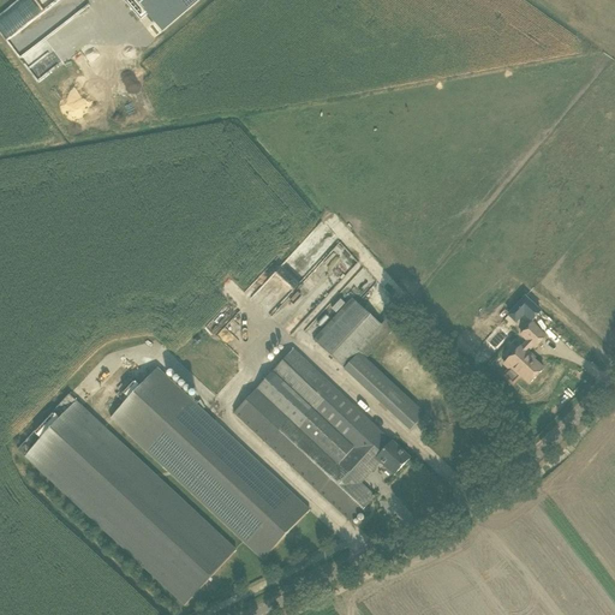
[(0,33),(17,58),(88,7),(83,0),(16,0),(0,11),(0,33)]
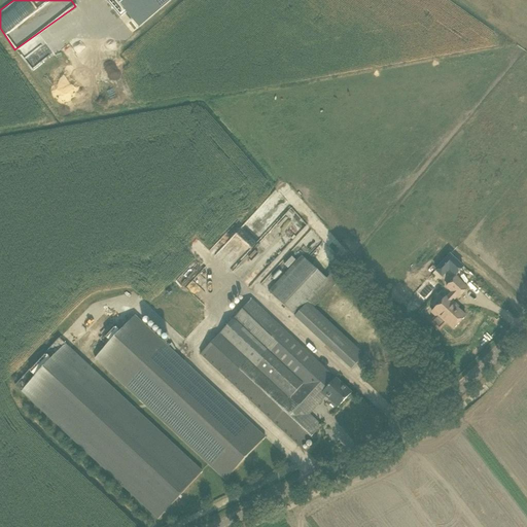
[(139,28),(171,0),(110,0),(108,2),(120,18),(127,12),(139,28)]
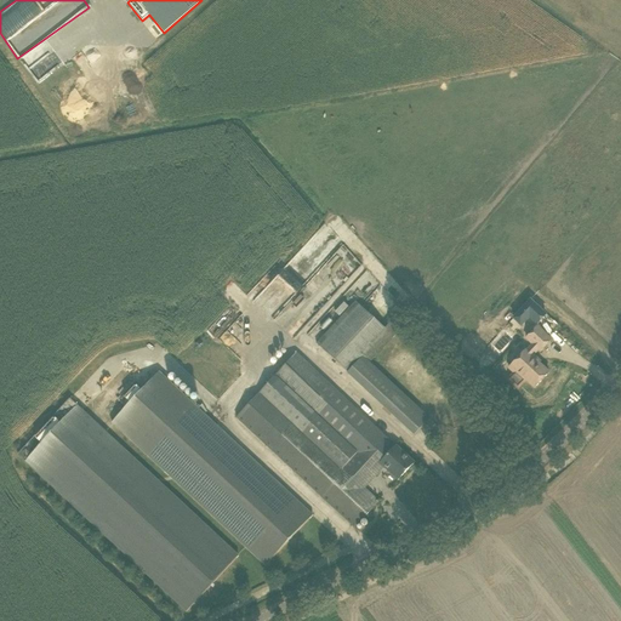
[(514,318),(522,324),(530,315),(539,323),(546,314),(531,300),(514,318)]
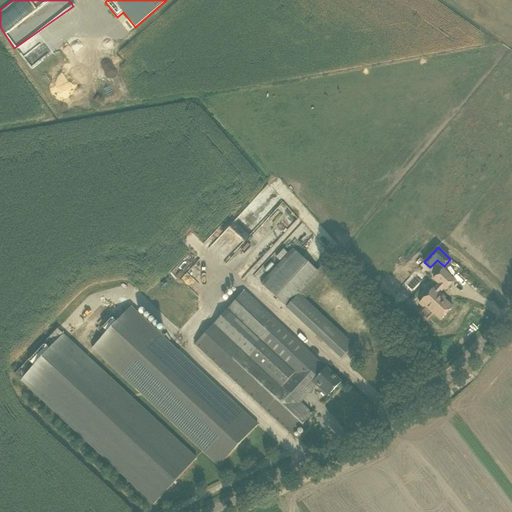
[(305,300),(313,291),(336,266),(330,258),(317,272),(293,249),(261,284),(287,308),(333,350),(342,358),(354,345),(305,300)]
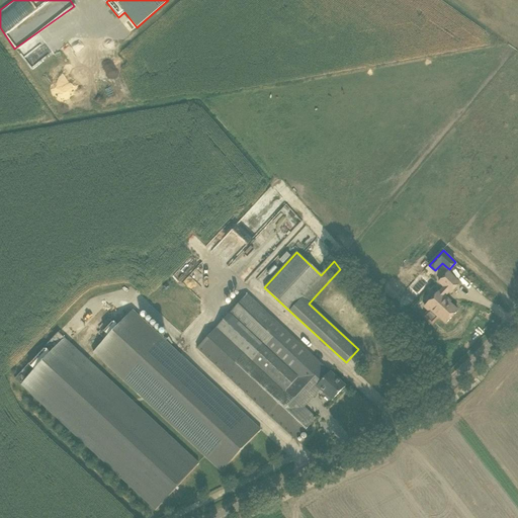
[(460,284),(459,283),(447,272),(437,283),(442,287),(438,292),(423,308),(428,313),(424,318),(432,325),(439,318),(446,325),(458,312),(443,297),(449,291),(451,293),(460,284)]
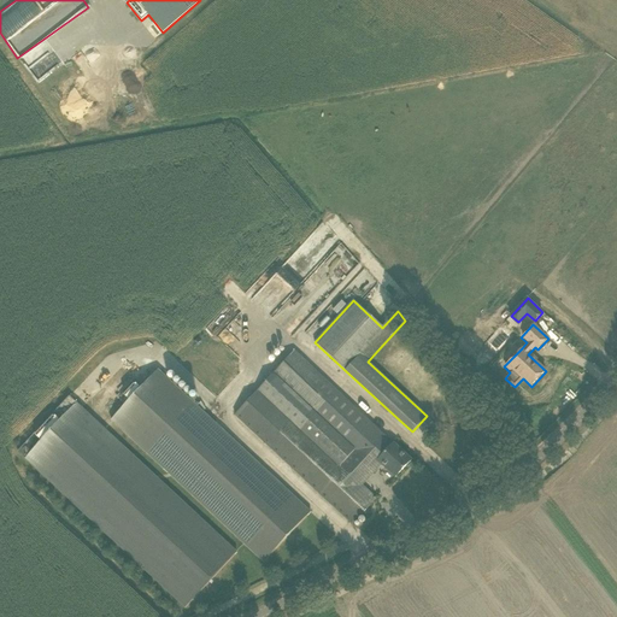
[(235,415),(352,524),(376,499),(354,479),(368,464),(376,471),(382,464),(395,477),(411,460),(388,439),(294,351),(235,415)]
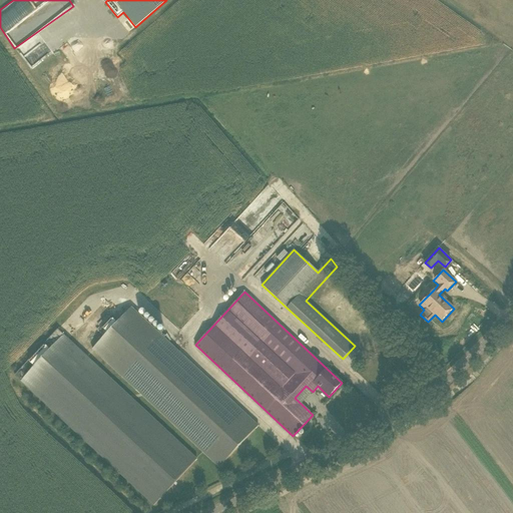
[(118,321),(112,316),(100,329),(106,335),(92,349),(219,467),(259,426),(131,307),(118,321)]
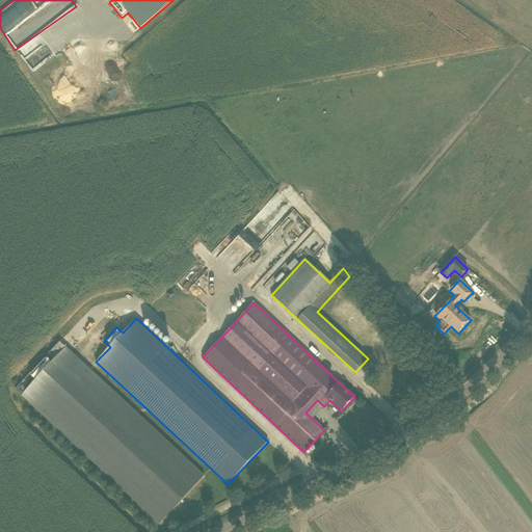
[(204,476),(59,342),(16,390),(160,524),(204,476)]
